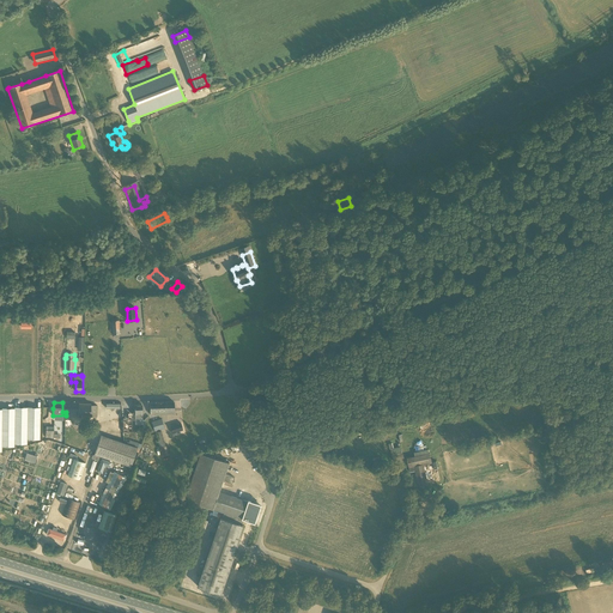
[(96,406),(91,406),(91,405),(79,404),(62,402),(62,412),(66,412),(66,416),(78,417),(96,417),(96,406)]
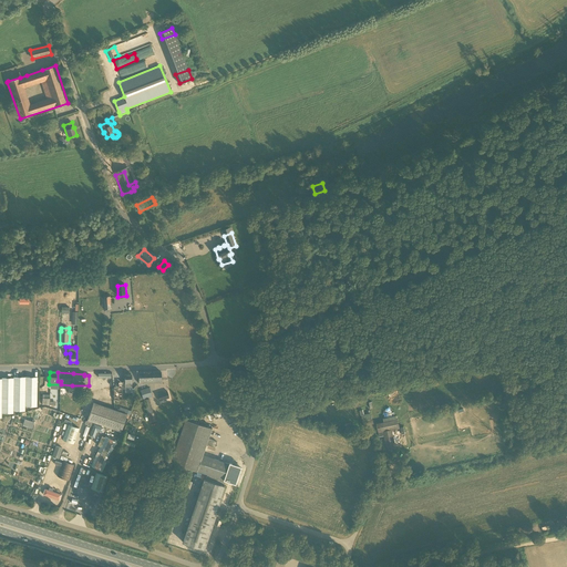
[(162,383),(162,380),(161,372),(138,373),(138,379),(140,383),(162,383)]
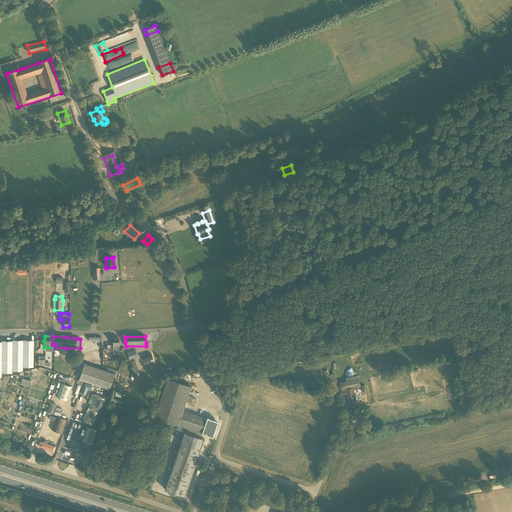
[(33,358),(34,341),(12,341),(12,342),(3,341),(2,341),(2,343),(0,342),(0,377),(2,377),(1,373),(12,373),(12,371),(23,371),(23,372),(33,370),(33,367),(33,366),(33,358)]
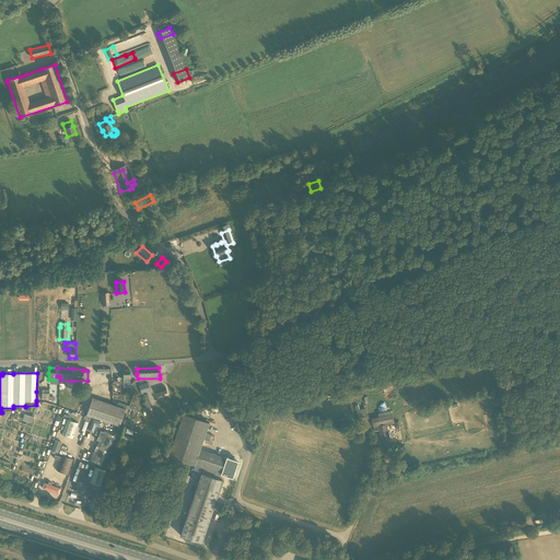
[(139,385),(141,394),(148,393),(150,392),(148,383),(139,385)]
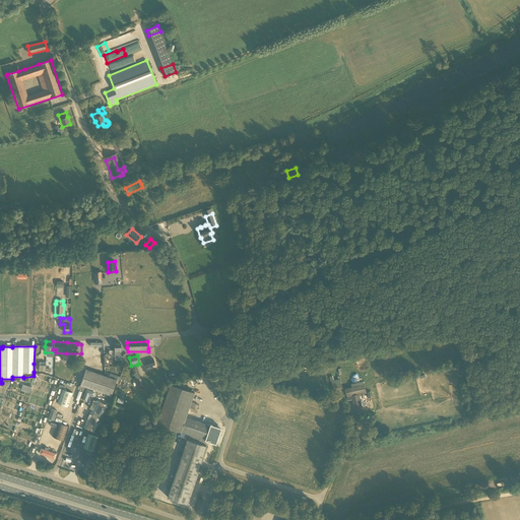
[(153,358),(143,361),(146,367),(152,365),(153,369),(156,368),(153,358)]
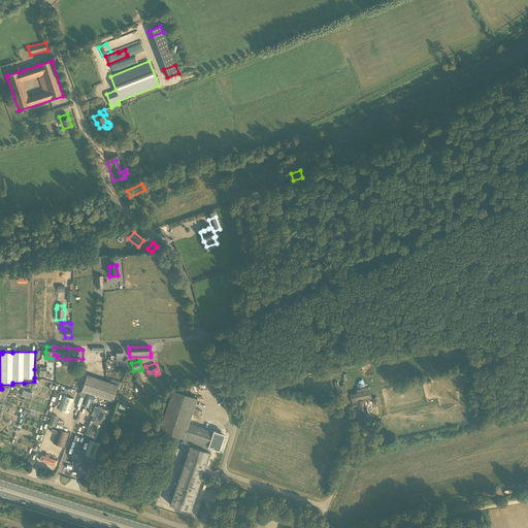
[(40,367),(39,376),(45,377),(52,377),(52,374),(45,373),(46,368),(40,367)]
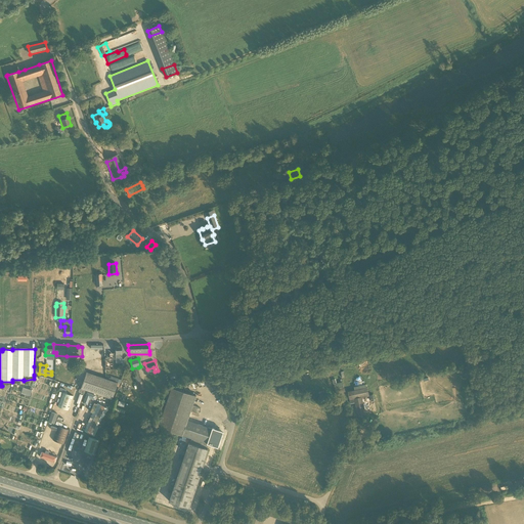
[(81,388),(112,399),(118,383),(86,373),(81,388)]
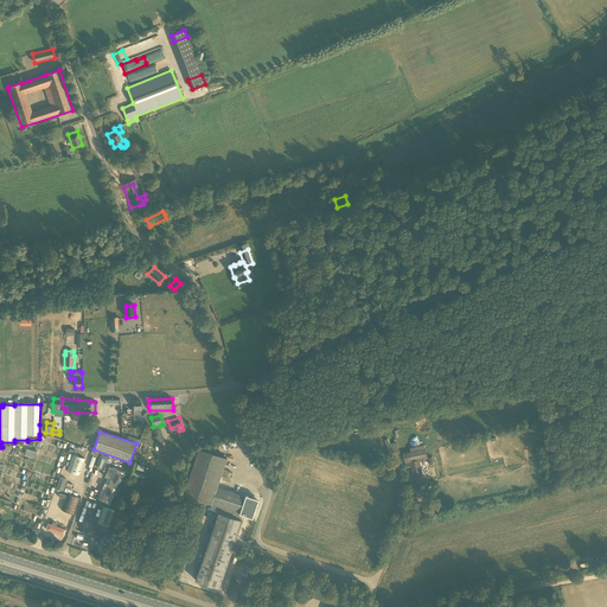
[(397,442),(387,445),(390,457),(400,454),(397,442)]
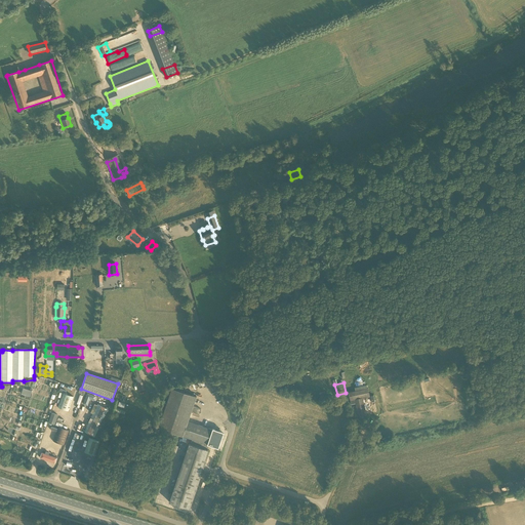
[(363,398),(370,396),(368,388),(348,393),(350,401),(351,405),(356,404),(359,418),(367,416),(366,414),(373,413),(370,398),(364,400),(363,398)]
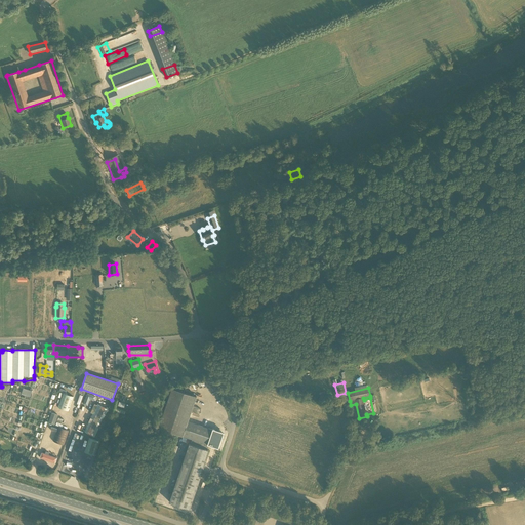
[(193,439),(192,441),(191,444),(190,444),(169,502),(190,510),(210,450),(207,450),(209,445),(217,448),(223,433),(189,421),(192,411),(199,414),(201,409),(193,406),(197,397),(172,389),(159,428),(193,439)]
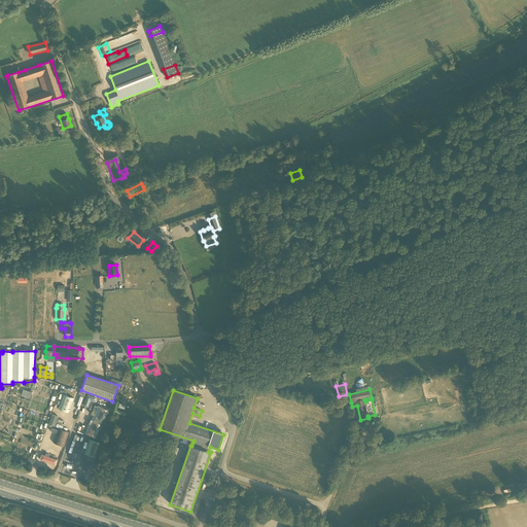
[(74,398),(63,394),(58,409),(69,413),(74,398)]
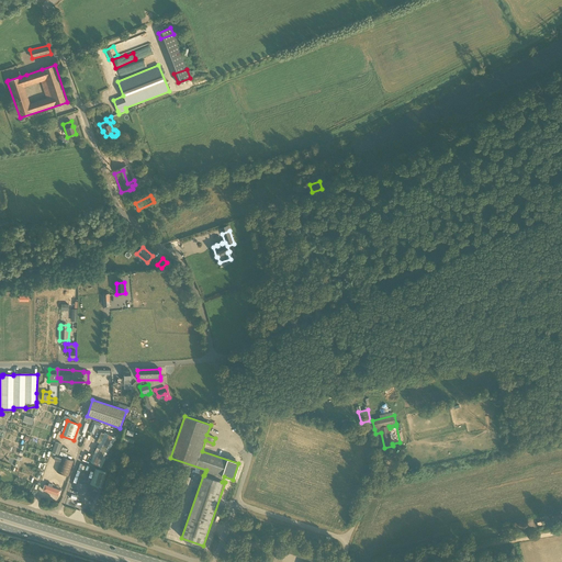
[(93,420),(89,433),(93,434),(96,427),(101,429),(103,424),(93,420)]
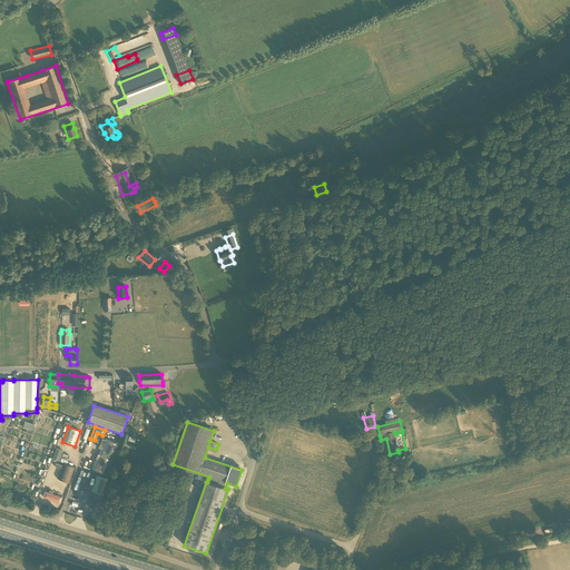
[(118,445),(106,440),(91,469),(104,474),(118,445)]
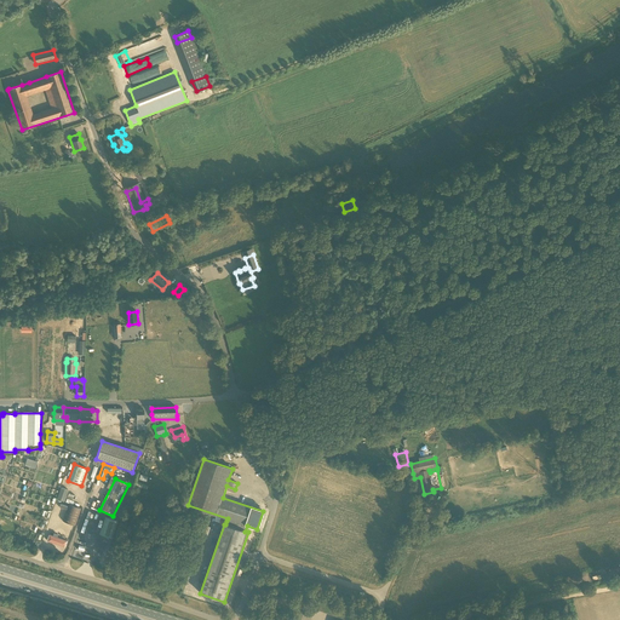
[(148,486),(137,481),(135,487),(147,492),(148,486)]
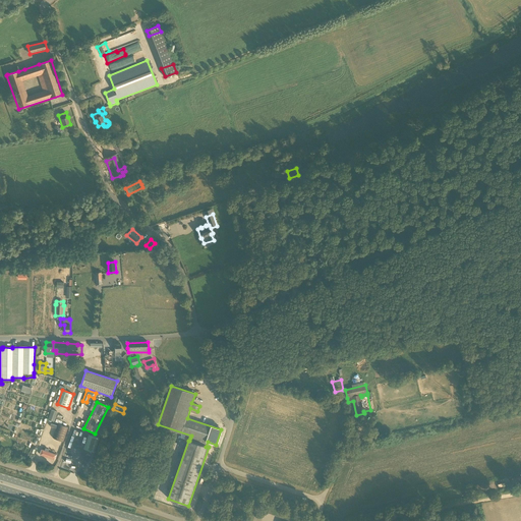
[(54,421),(57,411),(51,409),(48,419),(54,421)]
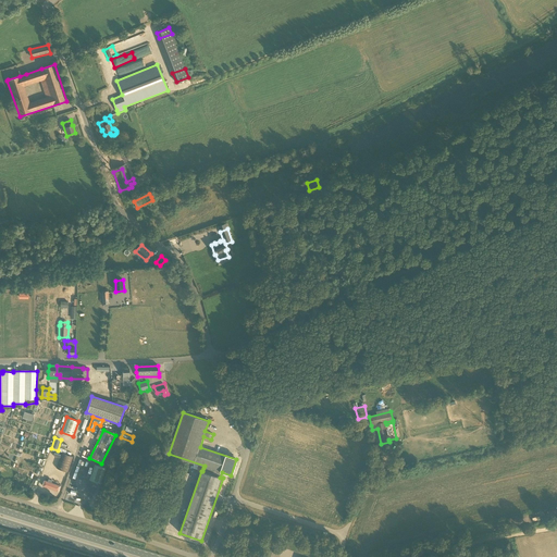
[(73,457),(62,453),(57,469),(67,472),(73,457)]
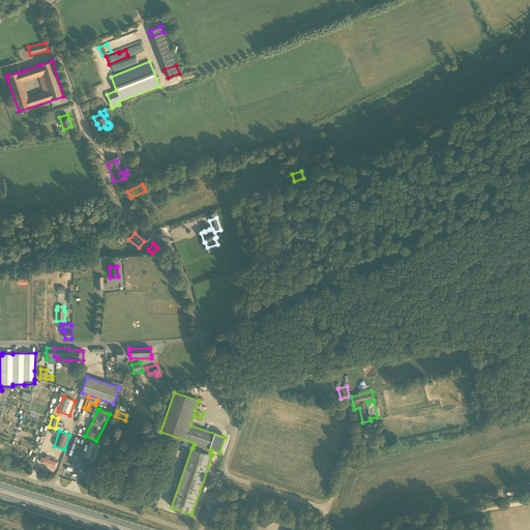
[(76,437),(70,451),(95,460),(100,445),(76,437)]
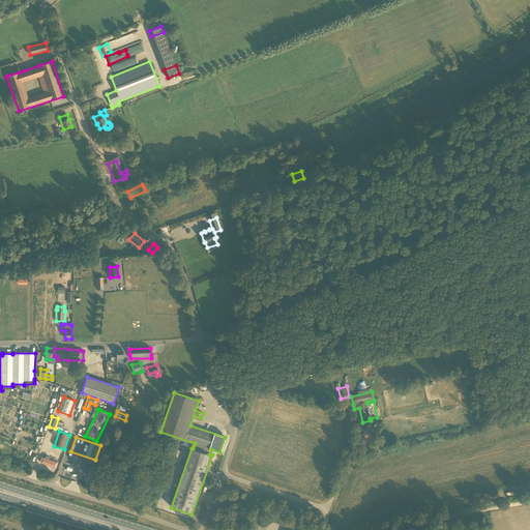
[(41,457),(39,463),(55,468),(57,463),(49,460),(50,457),(46,455),(45,458),(41,457)]
